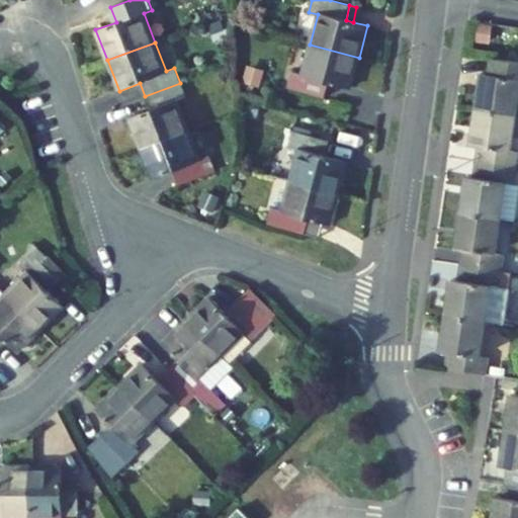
[(350,89),(359,58),(310,45),(301,74),(292,72),(288,88),(326,98),(329,83),(350,89)]
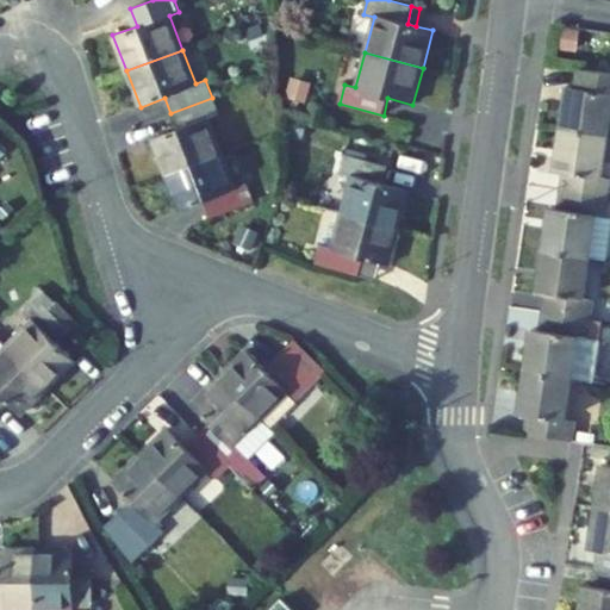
[(609,73),(580,68),(578,88),(568,86),(561,129),(609,136),(609,73)]
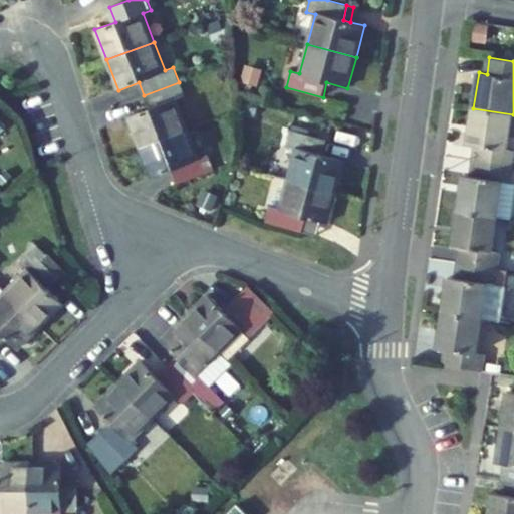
[(200,87),(196,76),(188,79),(192,90),(200,87)]
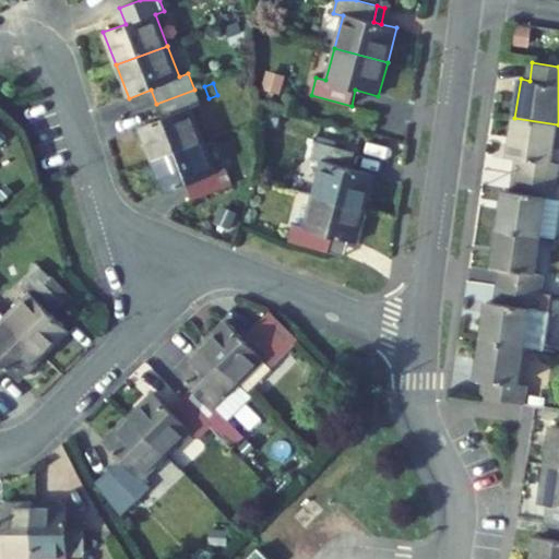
[(206,102),(201,87),(194,90),(200,104),(206,102)]
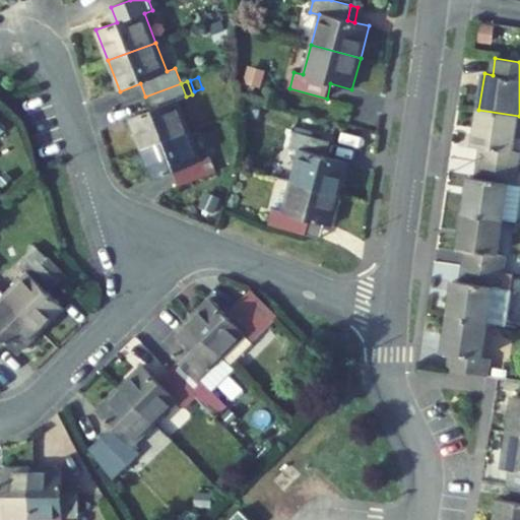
[(190,131),(179,102),(187,99),(186,96),(181,83),(145,96),(150,111),(130,118),(142,148),(190,131)]
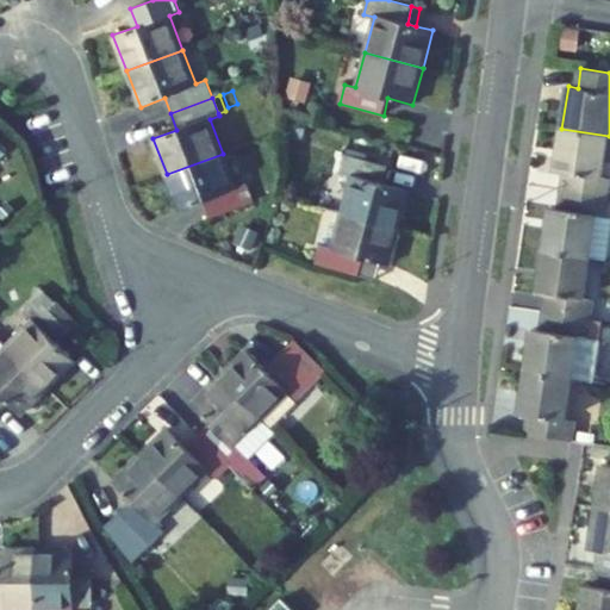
[(302,135),(305,120),(291,117),(287,131),(302,135)]
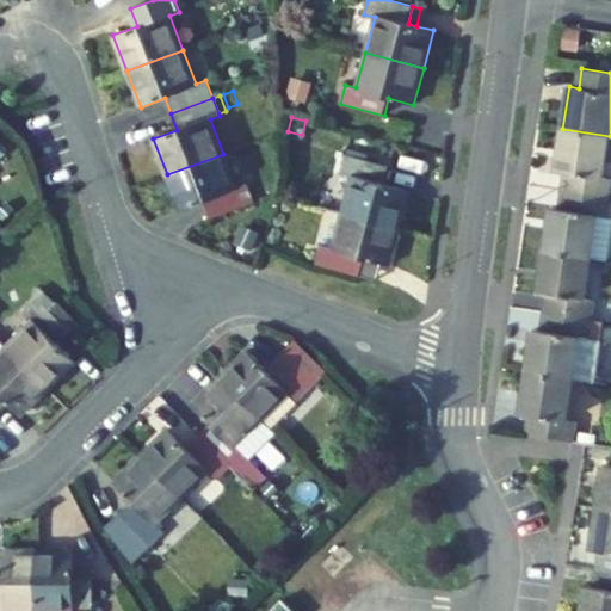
[(610,160),(610,136),(562,129),(556,172),(566,173),(563,191),(609,198),(610,179),(602,178),(605,160),(610,160)]
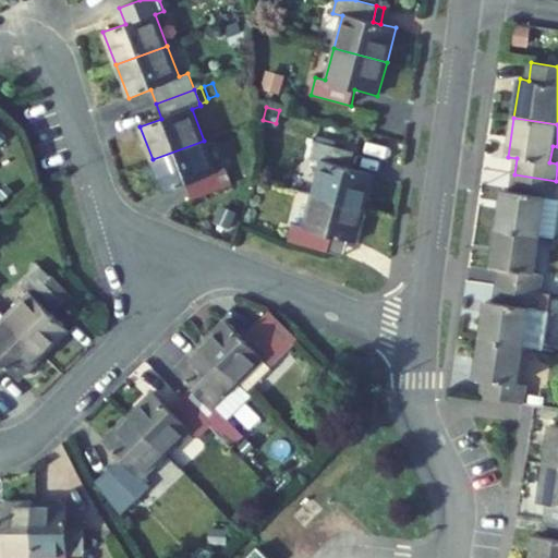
[(335,146),(336,142),(318,136),(317,142),(335,146)]
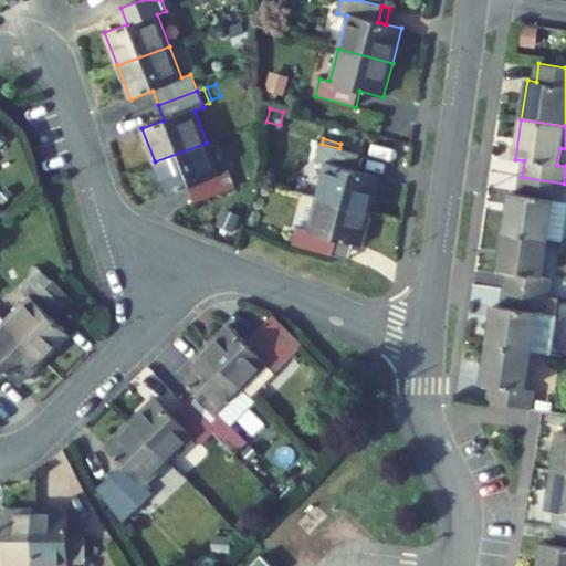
[(236,187),(229,170),(219,174),(207,143),(155,161),(167,196),(190,187),(196,202),(236,187)]
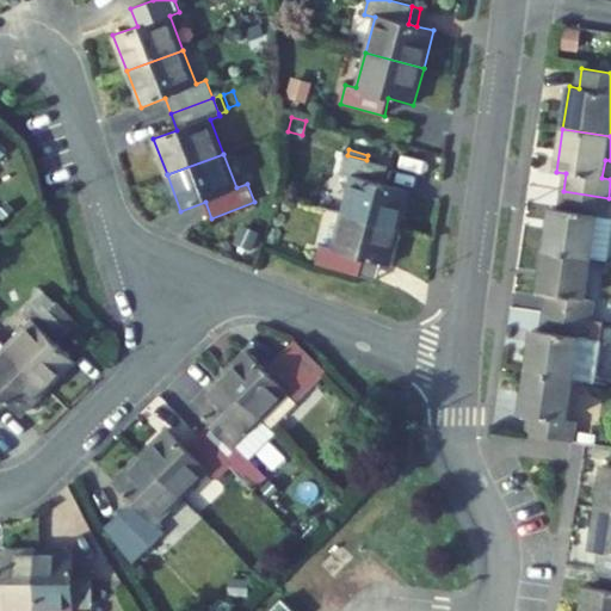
[(386,184),(389,166),(366,160),(347,155),(346,155),(341,174),(351,177),(341,213),(400,228),(409,191),(386,184)]
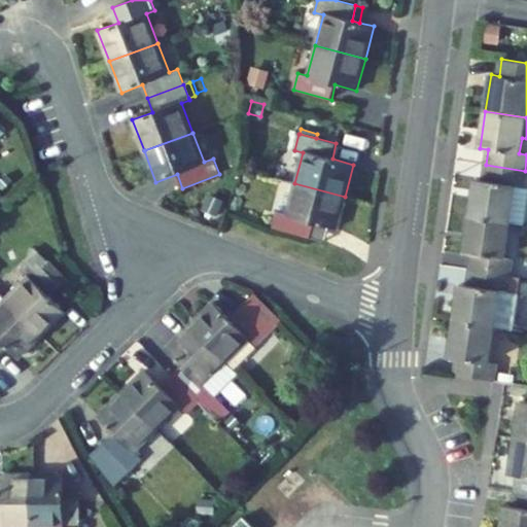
[(526,205),(526,188),(522,187),(525,171),(486,165),(484,180),(476,179),(469,216),(510,222),(524,224),(526,205)]
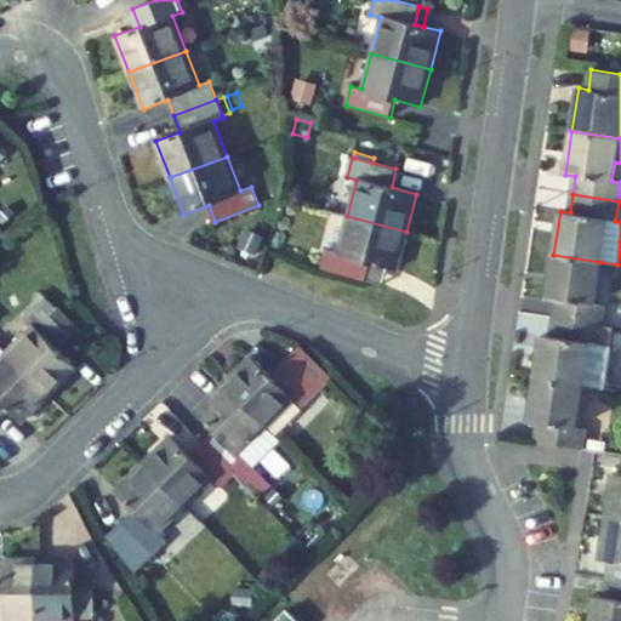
[(396,269),(406,232),(347,216),(337,255),(328,252),(323,269),(366,280),(371,263),(389,268),(396,269)]
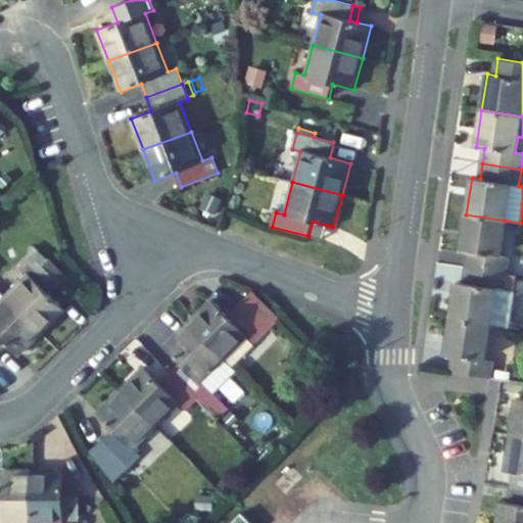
[(216,214),(222,200),(207,193),(201,207),(216,214)]
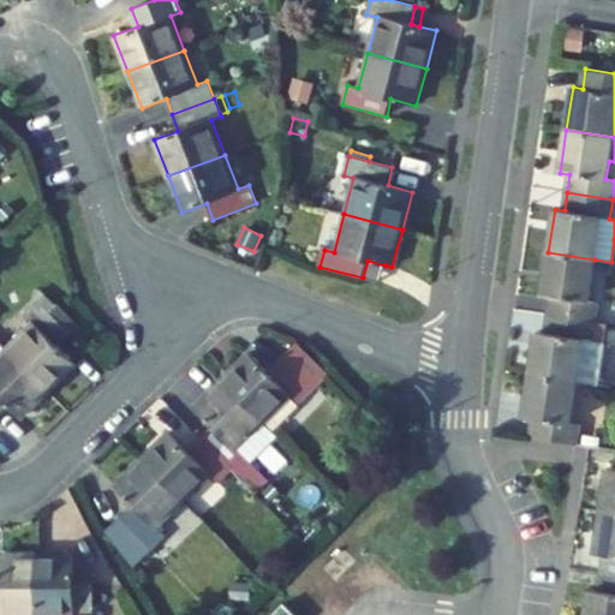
[(589,300),(595,260),(548,252),(542,296),(551,297),(549,316),(595,322),(597,302),(589,300)]
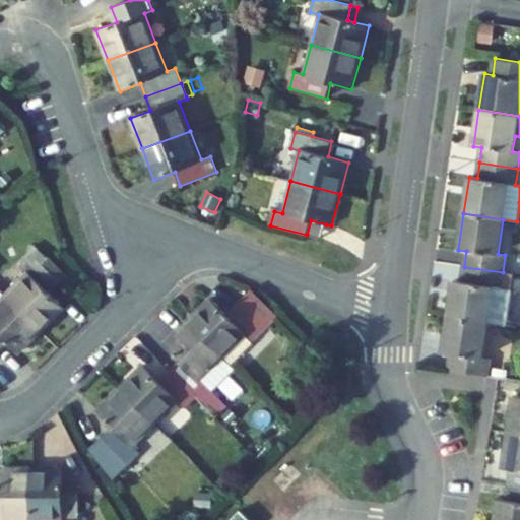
[(322,240),(326,224),(311,220),(307,235),(322,240)]
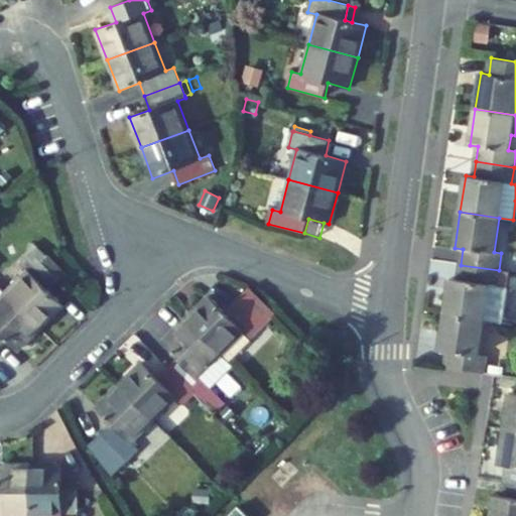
[(48,290),(59,278),(65,273),(34,243),(28,249),(32,252),(20,264),(26,270),(4,292),(40,329),(63,305),(48,290)]
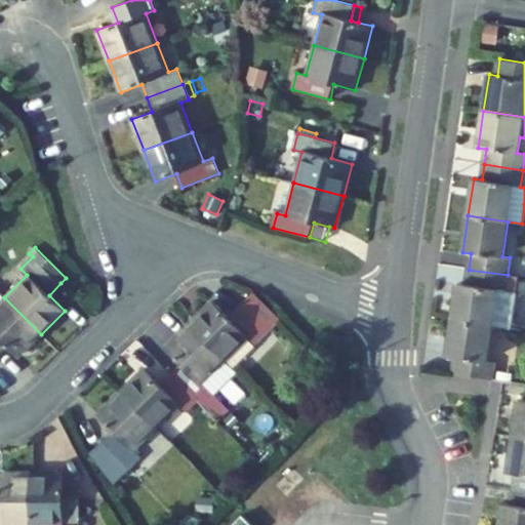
[(511,329),(516,293),(524,294),(524,283),(517,282),(518,277),(508,275),(469,270),(466,284),(458,283),(452,320),(491,326),(511,329)]
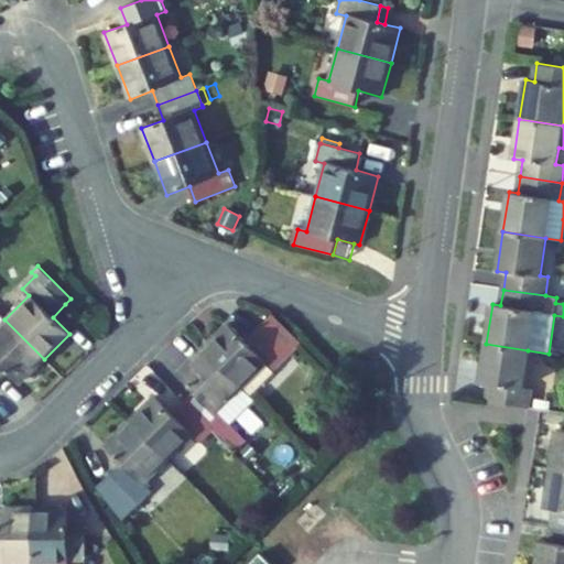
[(273,371),(302,343),(273,313),(246,340),(229,324),(204,348),(242,388),(267,364),(273,371)]
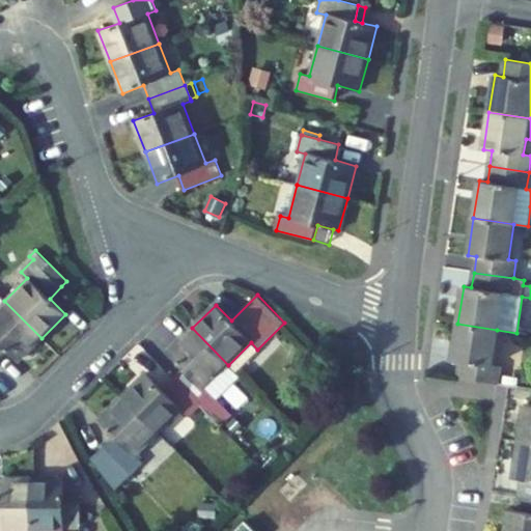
[(42,338),(4,301),(0,305),(0,346),(2,345),(18,361),(42,338)]
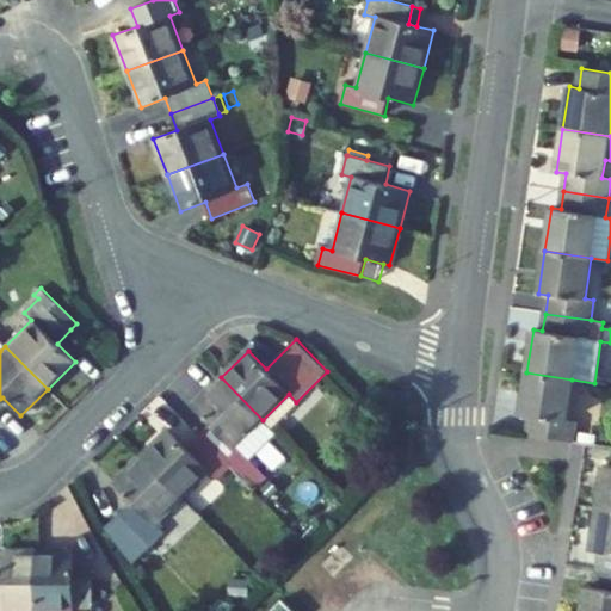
[(566,420),(572,380),(526,372),(520,415),(530,417),(526,436),(572,442),(575,421),(566,420)]
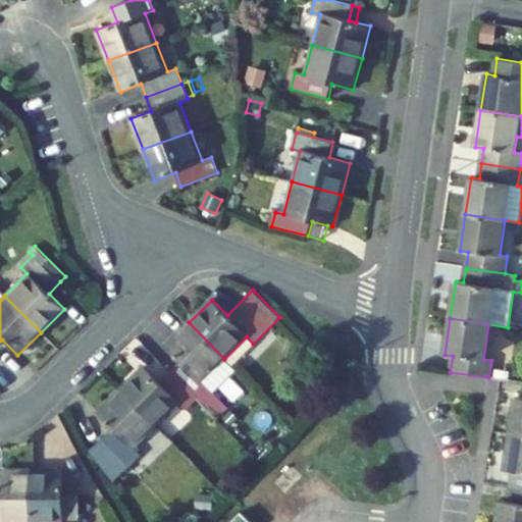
[(224,359),(189,322),(164,346),(180,361),(169,371),(197,399),(213,415),(224,404),(202,381),(224,359)]
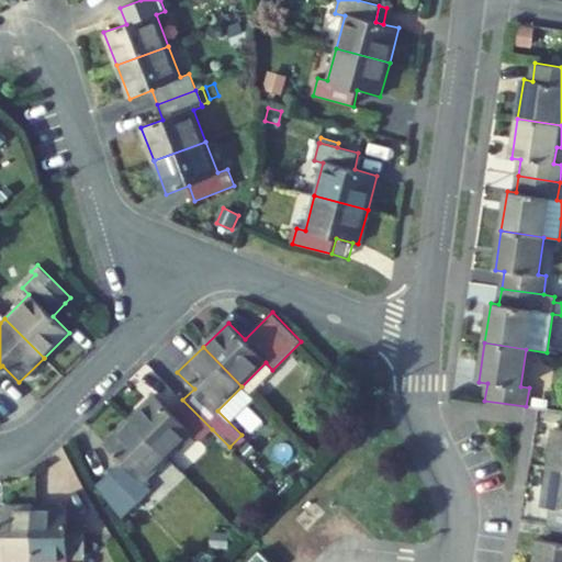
[(168,458),(193,435),(200,441),(212,429),(182,400),(171,411),(155,394),(130,419),(168,458)]
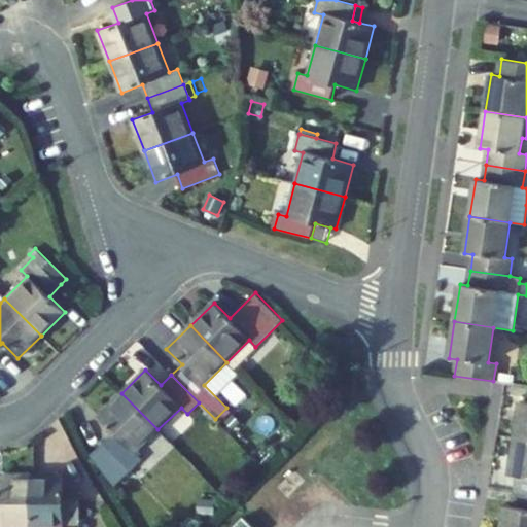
[(136,452),(157,429),(121,393),(98,417),(113,432),(102,444),(130,470),(141,458),(136,452)]
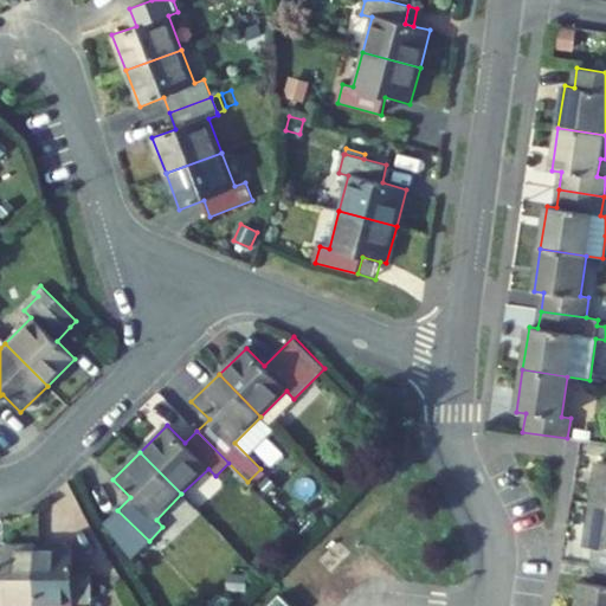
[(605,504),(605,462),(599,461),(593,503),(605,504)]
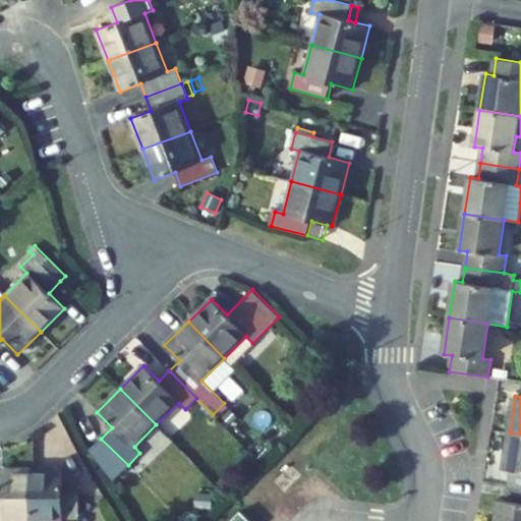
[(213,414),(217,419),(228,407),(224,403),(213,414)]
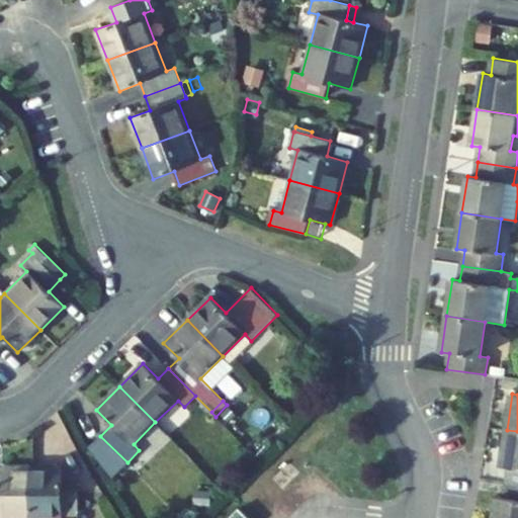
[(517,431),(507,430),(501,466),(509,467),(507,483),(517,484),(517,431)]
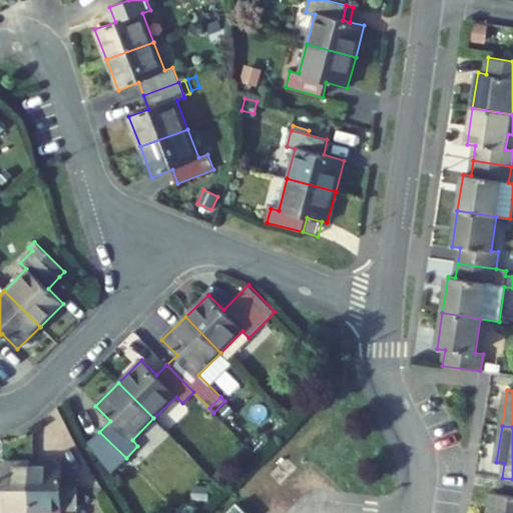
[(0,512),(30,512),(30,464),(0,463),(0,512)]
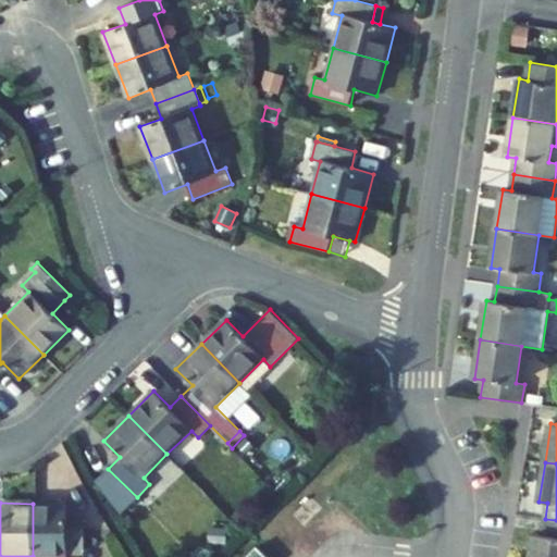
[(84,556),(85,527),(69,527),(69,518),(67,504),(33,504),(33,556),(84,556)]
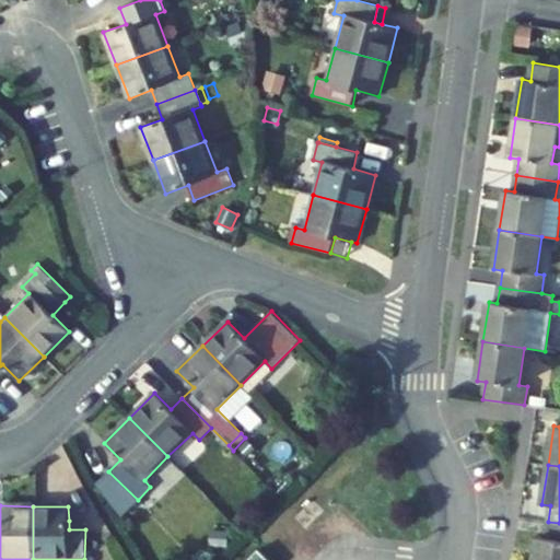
[(244,528),(254,518),(245,510),(236,520),(244,528)]
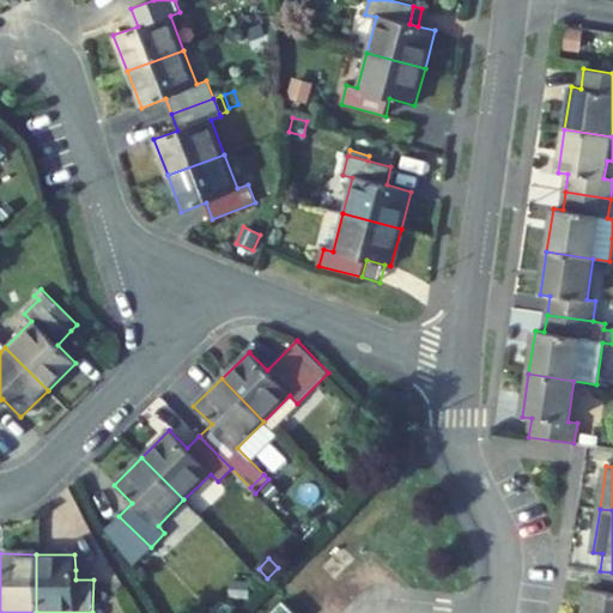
[(93,580),(93,569),(76,570),(76,580),(93,580)]
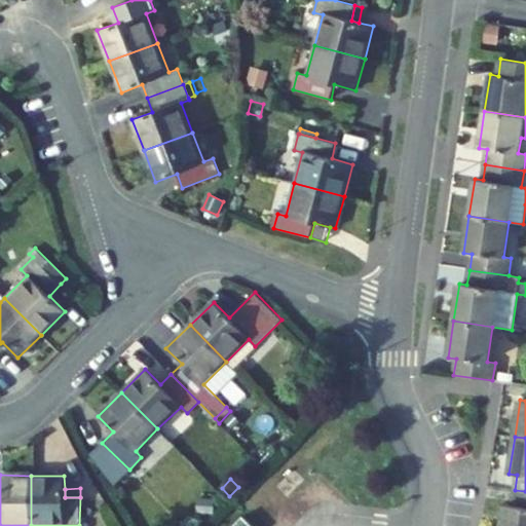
[(525,525),(525,491),(515,490),(513,505),(504,504),(500,525),(525,525)]
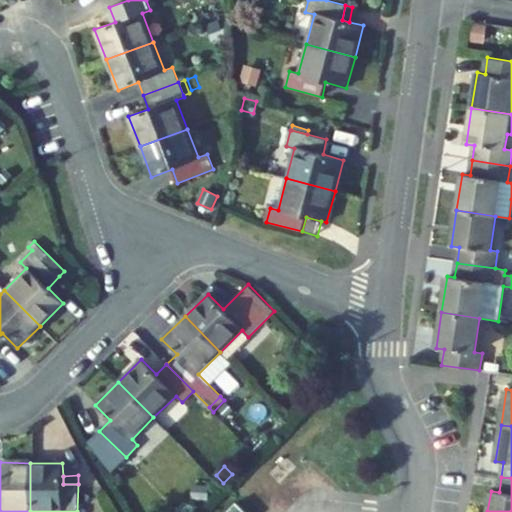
[(207,499),(208,486),(193,484),(192,498),(207,499)]
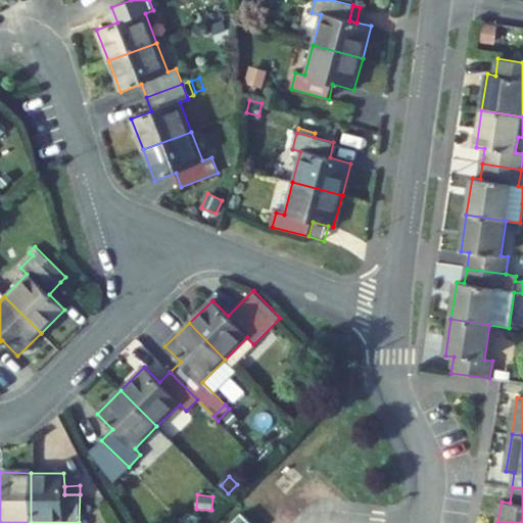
[(251,522),(241,513),(231,522),(251,522)]
